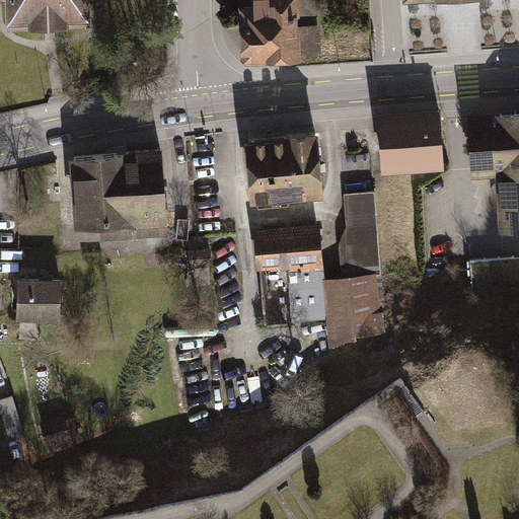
[(6,0),(7,23),(92,19),(90,0),(6,0)]
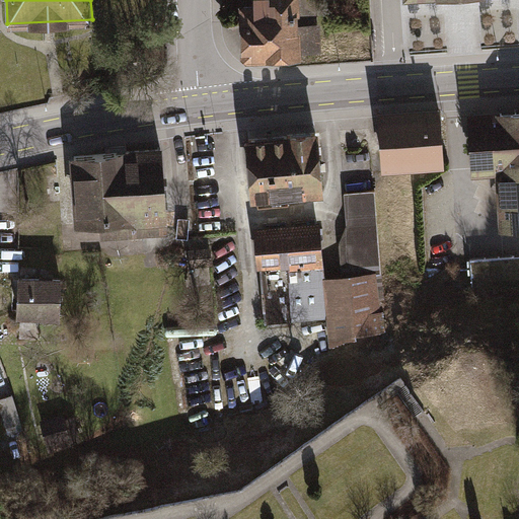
[(249,61),(300,59),(300,53),(321,52),(319,23),(318,0),(253,0),(254,7),(240,8),(242,52),(249,51),(249,61)]
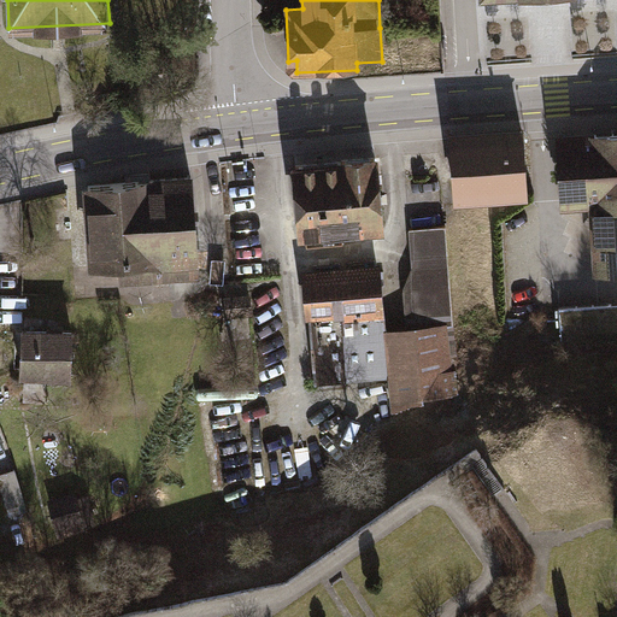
[(616,133),(547,139),(552,212),(581,210),(586,281),(616,278),(616,133)]
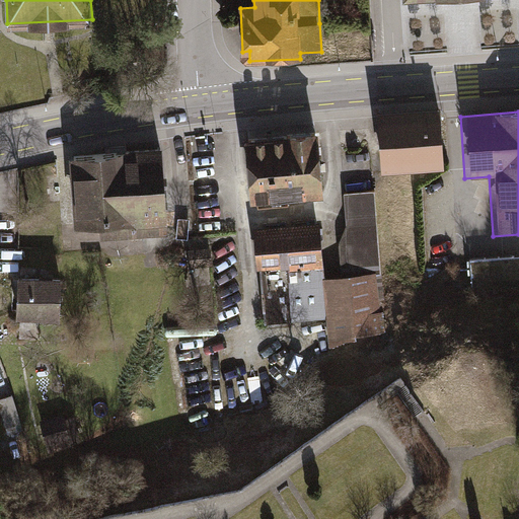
[(375,169),(442,166),(439,116),(373,120),(375,169)]
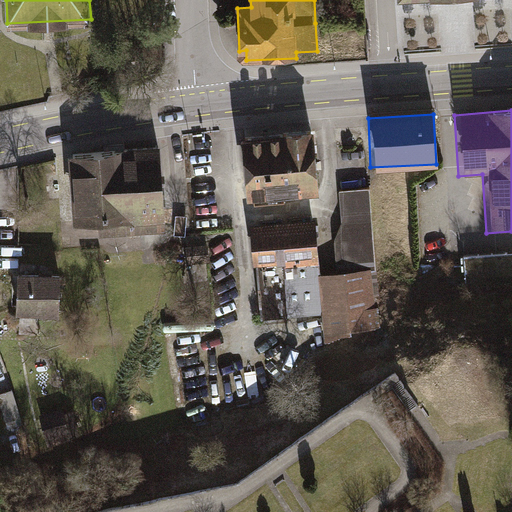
[(309,132),(230,137),(234,198),(249,197),(250,204),(291,201),(290,194),(313,193),(309,132)]
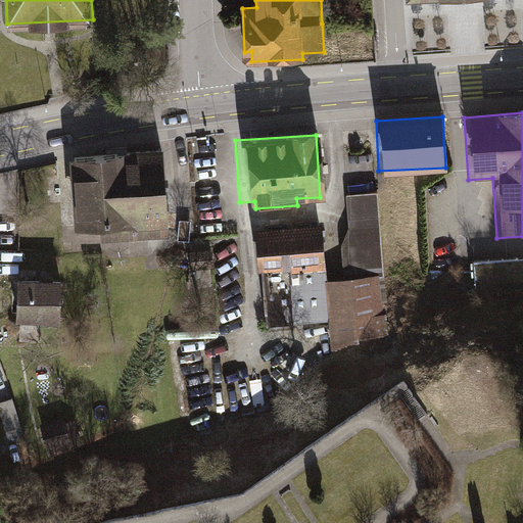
[(169,240),(160,153),(62,162),(68,226),(99,223),(101,246),(169,240)]
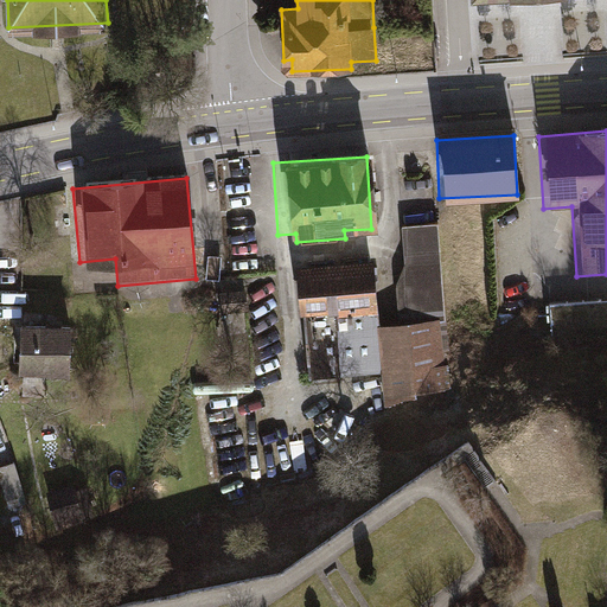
[(370,260),(291,269),(302,383),(384,374),(389,410),(455,403),(435,224),(396,229),(401,266),(393,285),(397,324),(377,326),(370,260)]
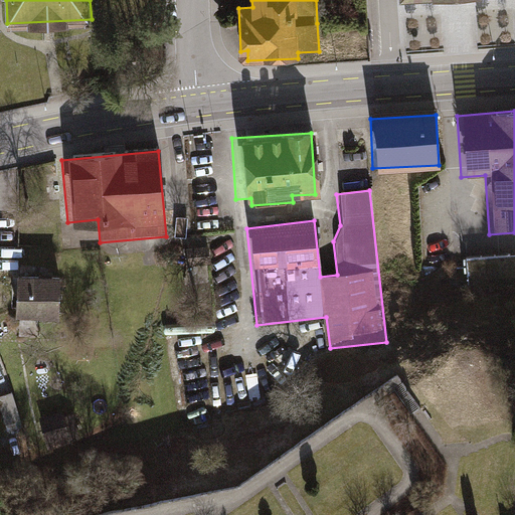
[(514,255),(455,260),(456,286),(514,282),(514,255)]
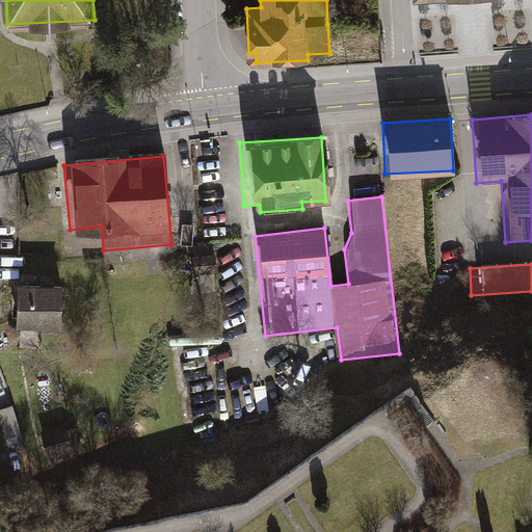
[(59,288),(12,287),(11,326),(58,327),(59,288)]
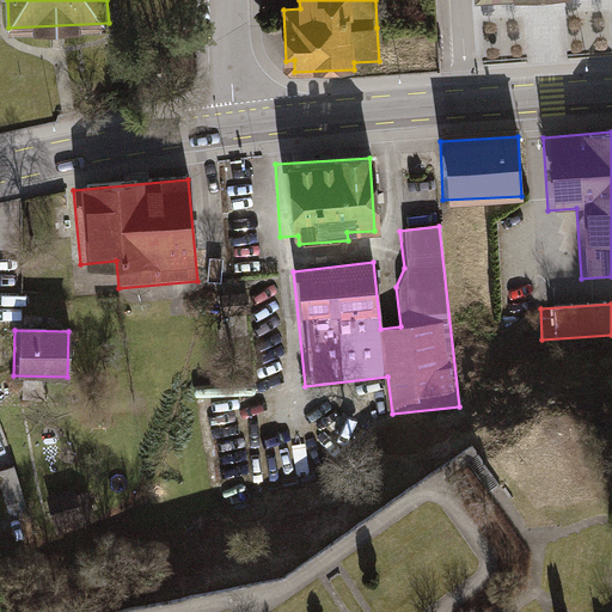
[(12,467),(0,470),(0,503),(4,518),(25,510),(12,467)]
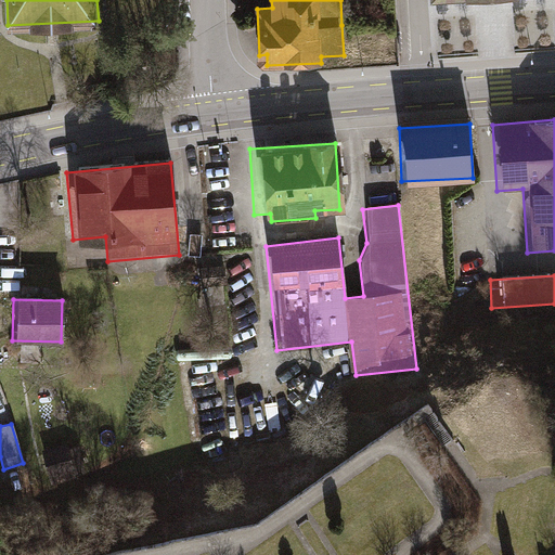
[(73,442),(40,453),(50,483),(82,473),(73,442)]
